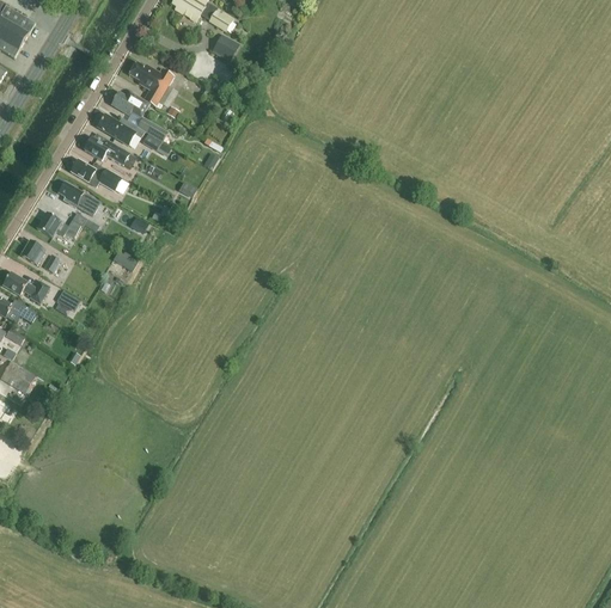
[(195,20),(200,14),(208,19),(207,20),(225,31),(233,17),(217,6),(217,7),(207,1),(208,0),(173,0),(172,2),(176,5),(175,7),(195,20)]
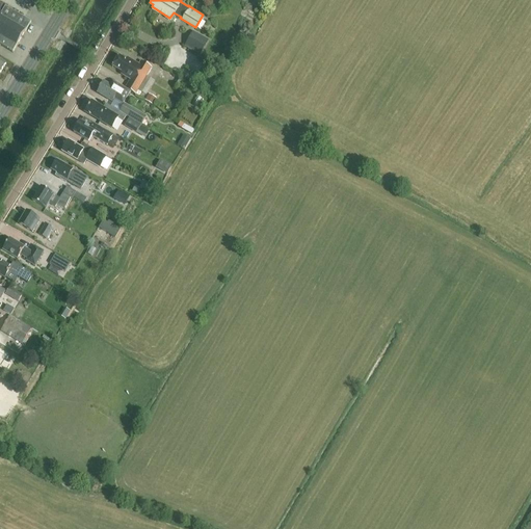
[(0,34),(16,44),(30,20),(0,2),(0,34)]
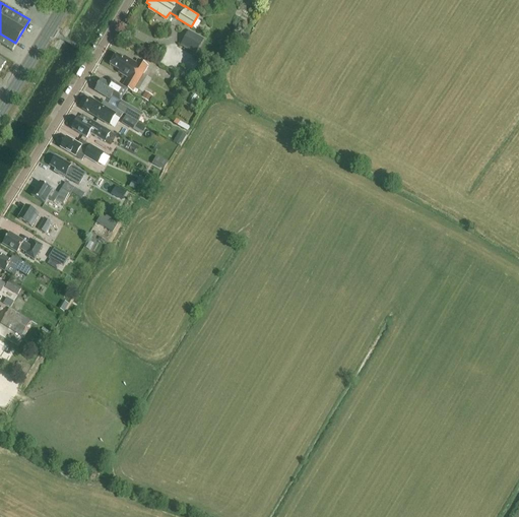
[(194,52),(202,37),(188,28),(179,43),(194,52)]
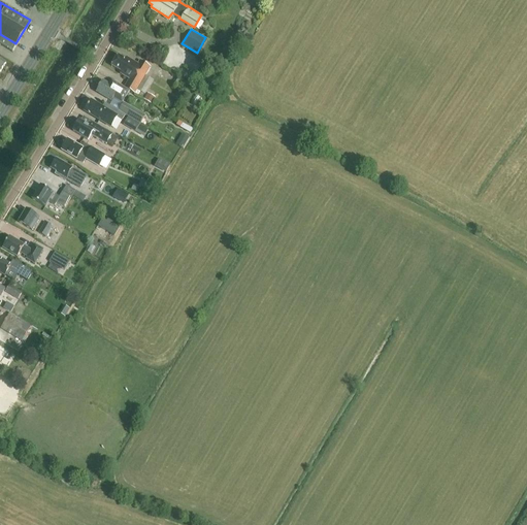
[(0,43),(12,50),(15,43),(0,34),(0,43)]
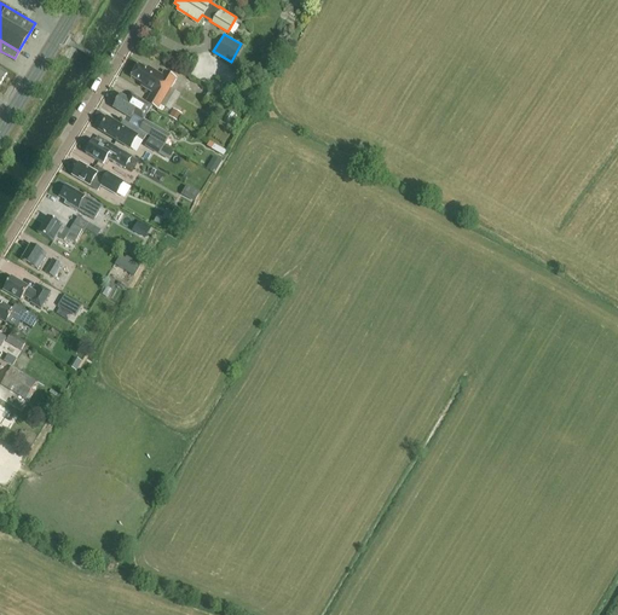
[(175,76),(163,69),(161,73),(149,65),(146,68),(138,63),(131,75),(143,82),(140,85),(150,91),(145,100),(157,108),(175,76)]
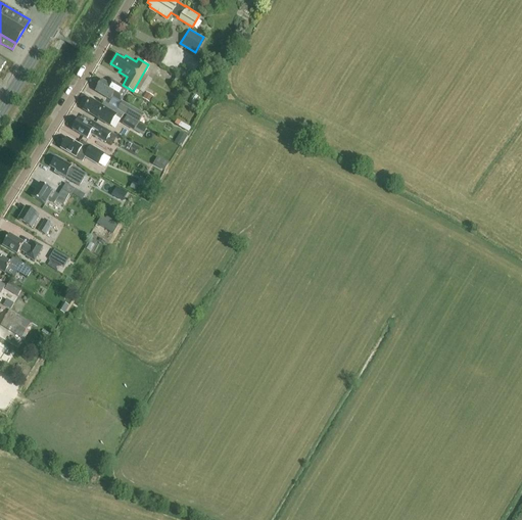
[(187,78),(191,72),(184,67),(180,75),(187,78)]
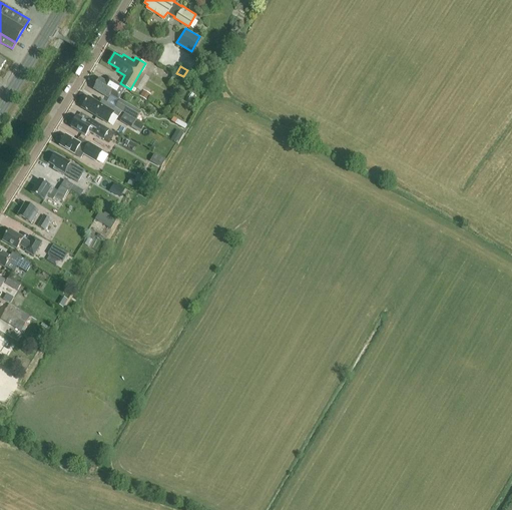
[(108,76),(105,80),(99,76),(92,86),(107,95),(108,92),(117,97),(124,86),(108,76)]
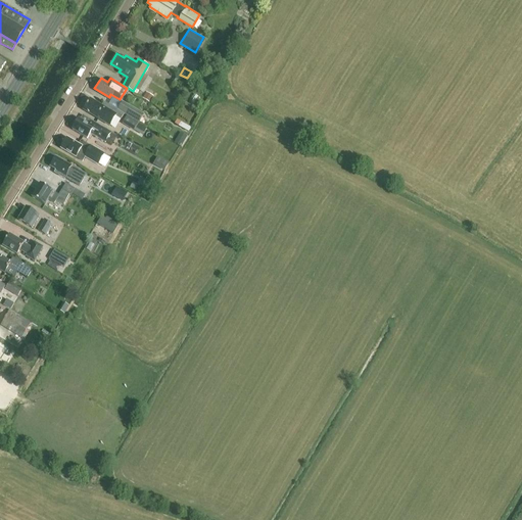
[(103,100),(102,100),(100,104),(89,98),(83,108),(108,124),(114,113),(120,116),(123,111),(103,100)]
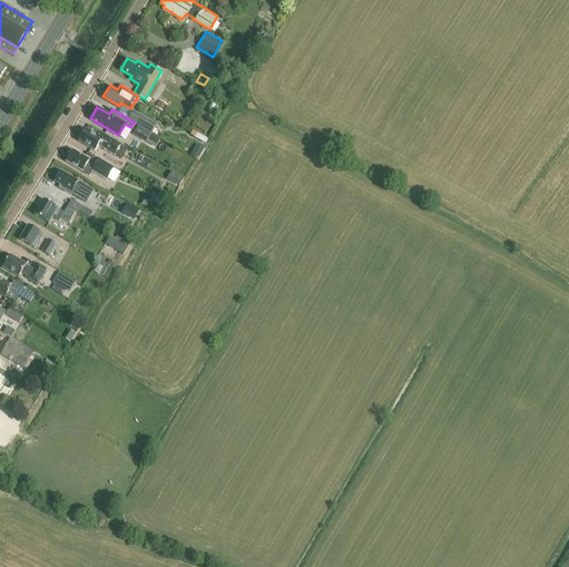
[(127,117),(150,132),(156,123),(133,108),(127,117)]
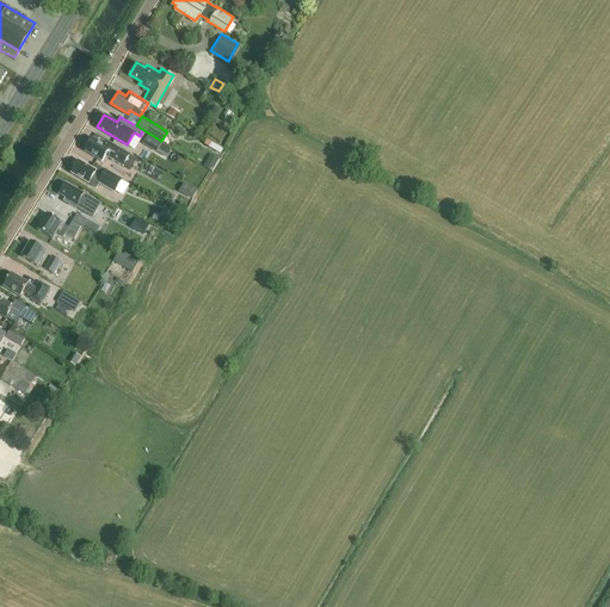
[(160,141),(147,132),(142,141),(155,148),(160,141)]
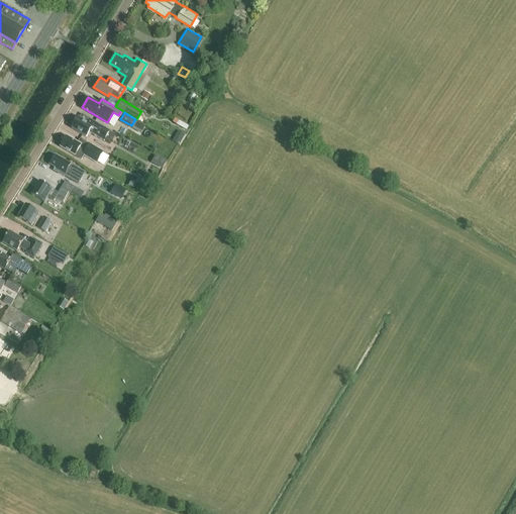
[(88,130),(94,134),(102,139),(108,129),(105,127),(104,128),(100,125),(101,124),(90,117),(87,122),(77,115),(74,120),(72,120),(71,122),(72,124),(71,125),(85,134),(88,130)]
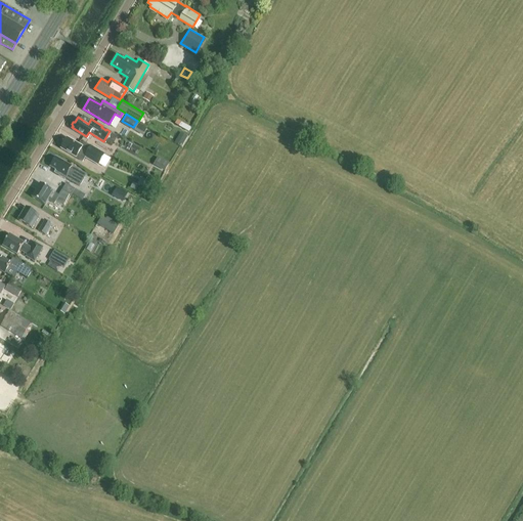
[(81,159),(84,156),(84,155),(97,163),(102,153),(89,145),(90,144),(80,138),(77,143),(66,136),(60,146),(81,159)]
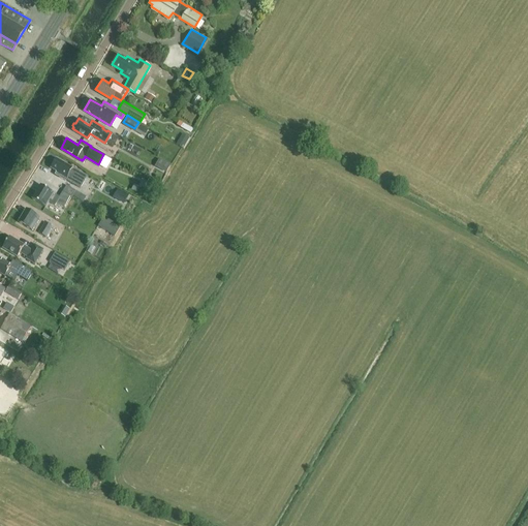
[(72,165),(55,156),(50,166),(54,168),(53,171),(58,174),(58,175),(64,179),(65,178),(79,185),(85,174),(71,166),(72,165)]
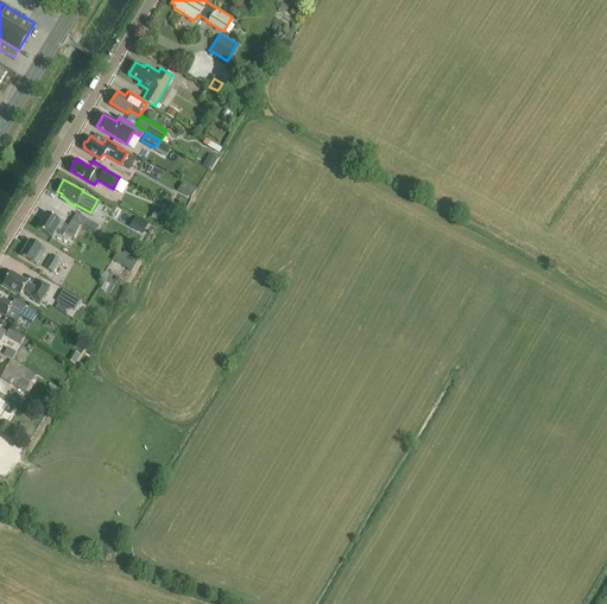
[(182,180),(177,189),(189,196),(194,186),(182,180)]
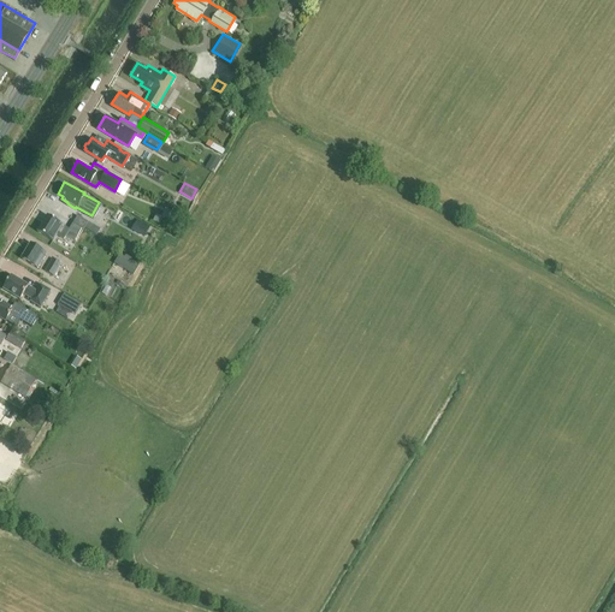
[(179,221),(183,213),(171,207),(167,215),(179,221)]
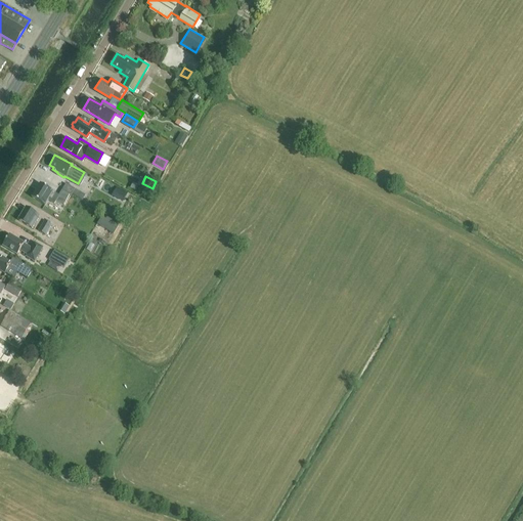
[(62,203),(69,191),(60,187),(59,186),(56,192),(51,189),(51,188),(39,181),(31,194),(44,203),(48,194),(62,203)]
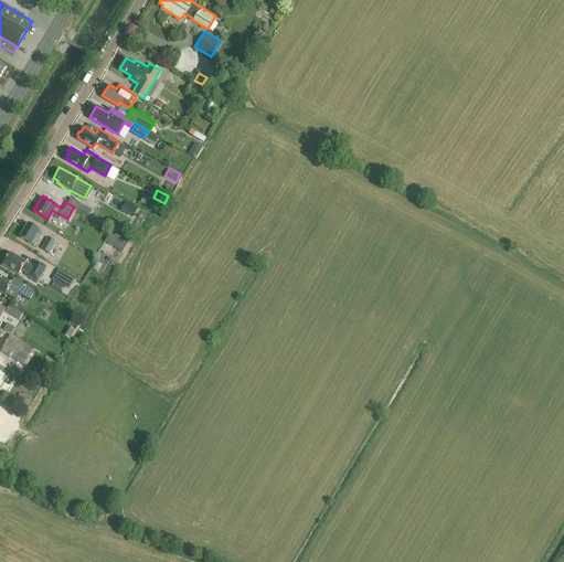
[(74,207),(75,208),(80,201),(70,195),(65,202),(74,207)]
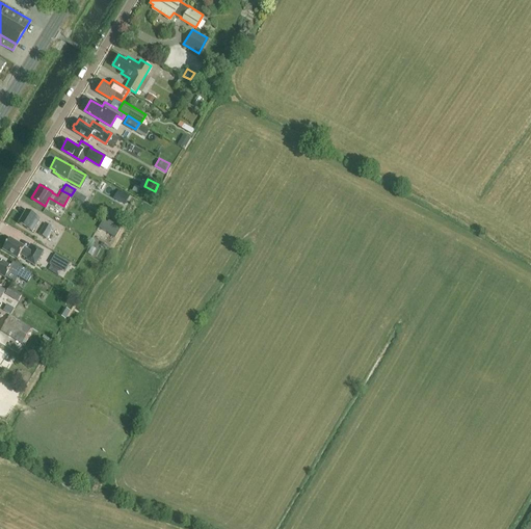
[(30,230),(38,216),(25,209),(18,221),(30,230)]
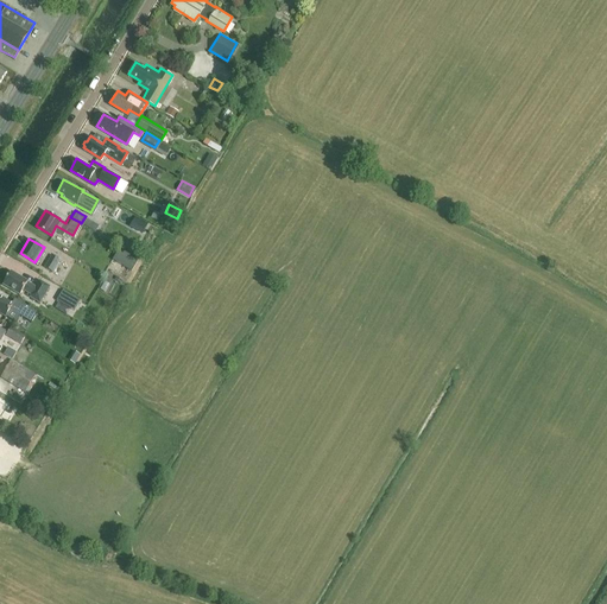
[(111,256),(130,268),(137,258),(118,246),(111,256)]
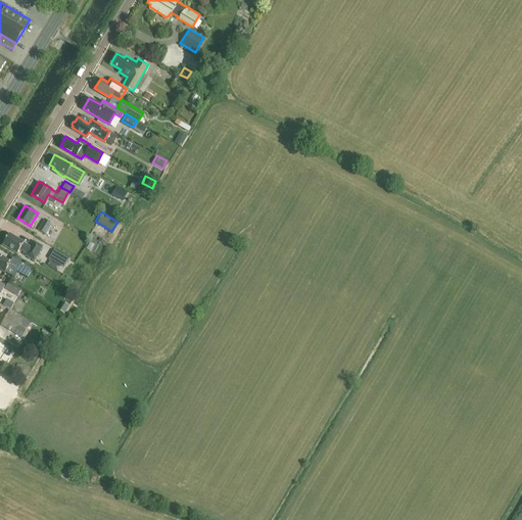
[(37,228),(44,232),(50,222),(43,218),(37,228)]
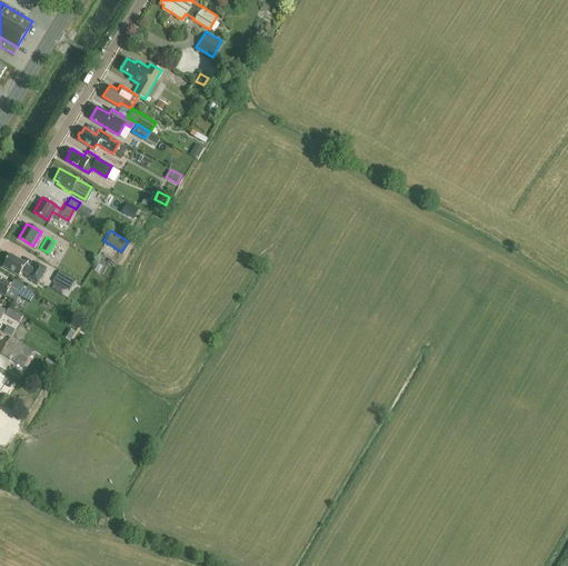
[(37,280),(45,267),(36,261),(32,267),(9,254),(2,265),(18,274),(20,269),(28,274),(27,275),(37,280)]
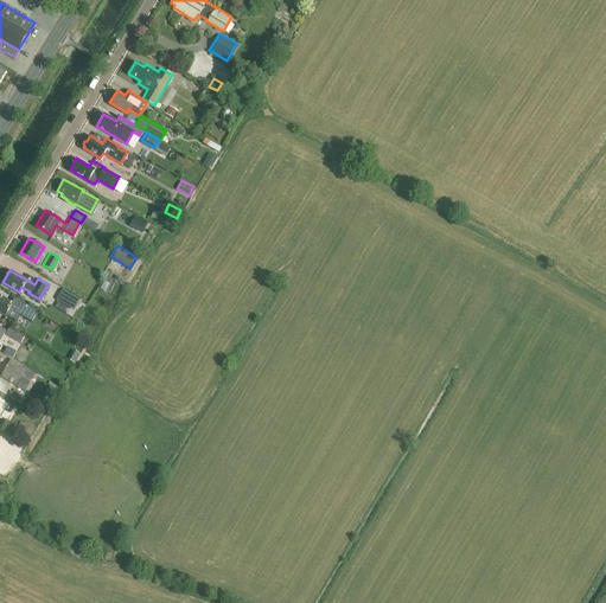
[(61,287),(57,293),(70,301),(74,295),(61,287)]
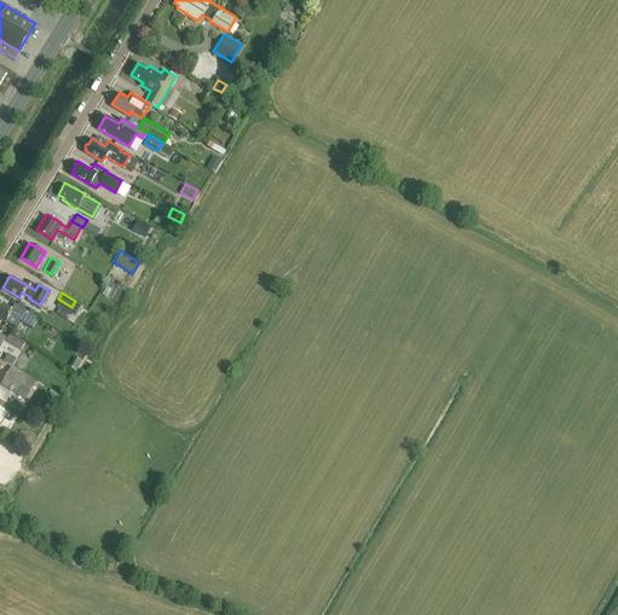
[(0,318),(4,320),(4,319),(15,326),(18,319),(29,326),(36,315),(13,302),(10,307),(0,301),(0,318)]
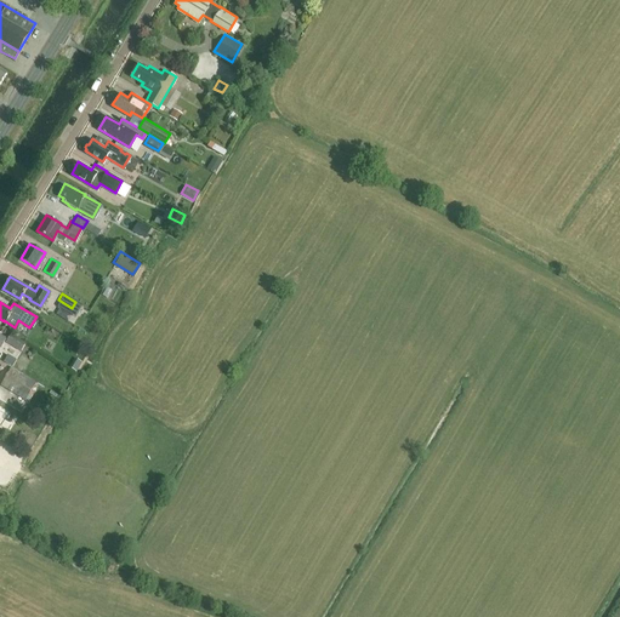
[(4,340),(20,349),(24,341),(10,331),(4,340)]
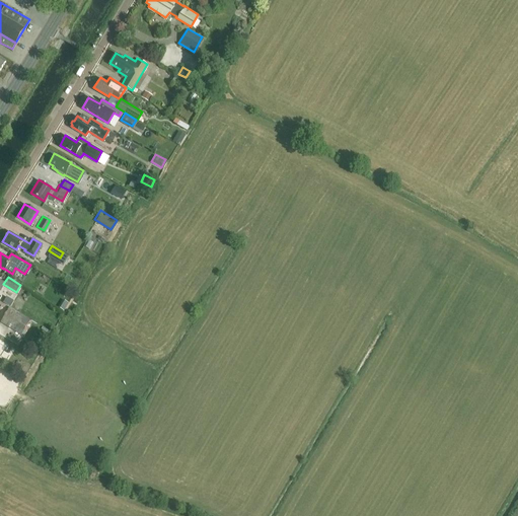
[(0,300),(5,303),(9,295),(1,291),(0,293),(0,300)]
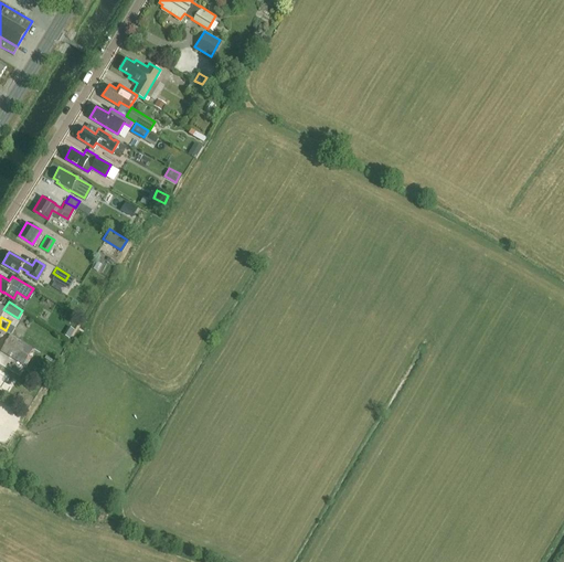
[(10,332),(0,348),(21,362),(32,347),(10,332)]
